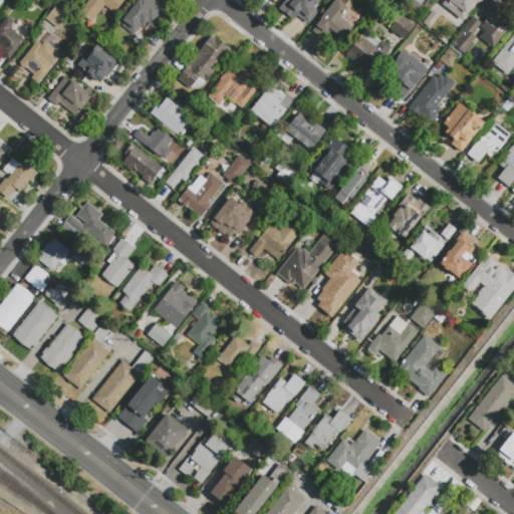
[(89,0),(125,0),(115,13),(105,5),(91,22),(79,13),(89,0)]
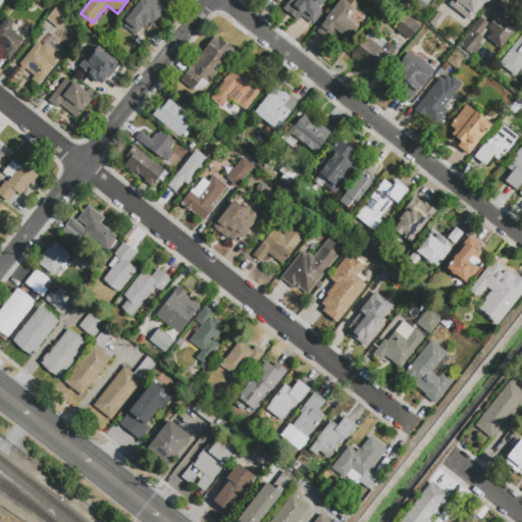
[(141,0),(158,0),(169,8),(155,27),(148,21),(145,27),(143,24),(136,35),(122,24),(141,0)]
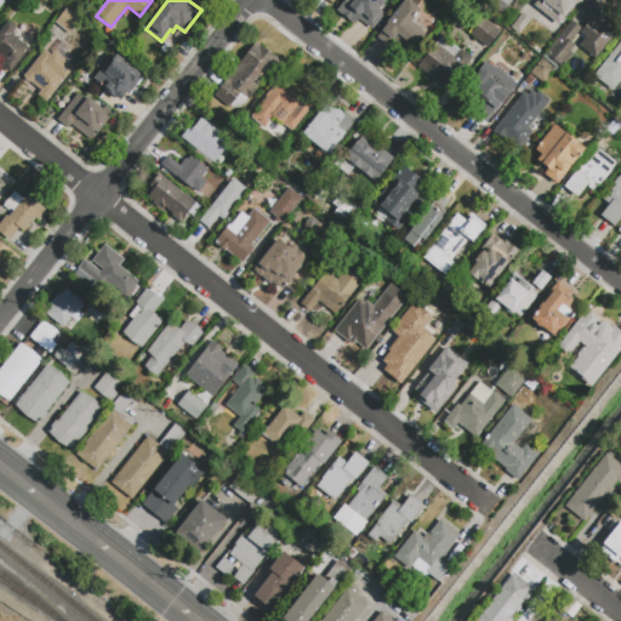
[(368,30),(341,10),(348,0),(376,0),(386,7),(368,30)]
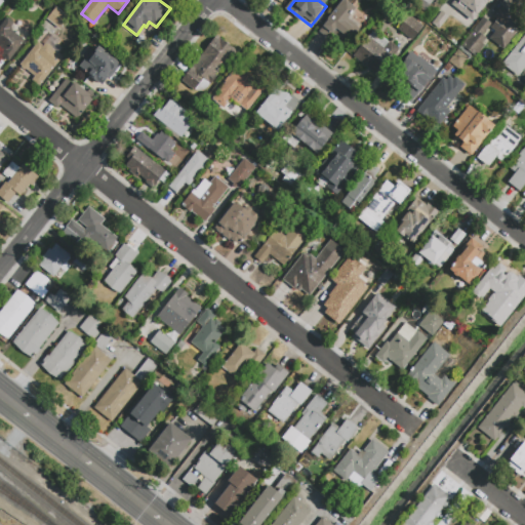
[(359,30),(358,30),(353,36),(351,34),(344,43),(331,34),(327,39),(318,33),(328,19),(327,19),(341,0),(350,0),(351,1),(349,3),(355,8),(353,11),(356,12),(352,17),(359,24),(363,19),(367,23),(362,30),(358,27),(357,28),(359,30)]
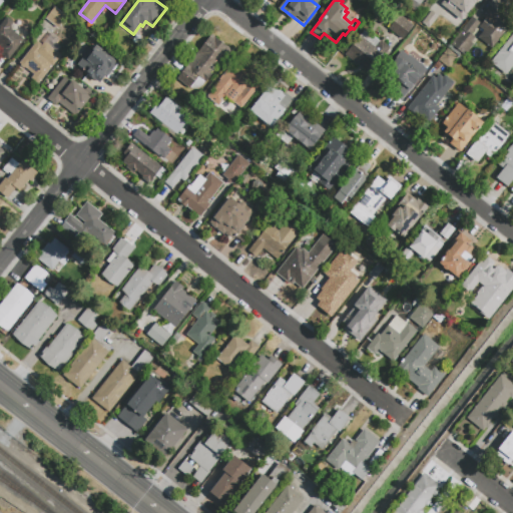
[(404,4),(406,0),(424,0),(426,1),(416,14),(404,4)]
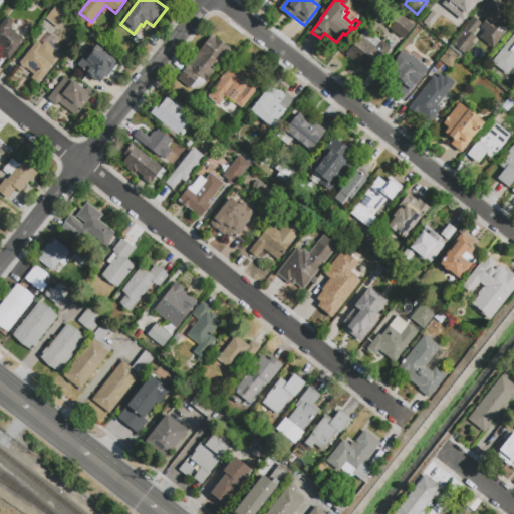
[(448,0),(473,0),(464,12),(468,15),(462,23),(448,12),(454,4),(448,0)]
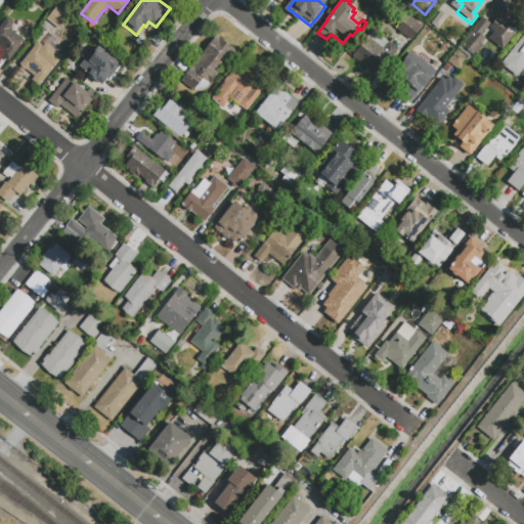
[(523,23),(504,50),(503,49),(489,39),(494,32),(490,28),(496,19),(493,17),(496,14),(493,12),(503,0),(514,0),(523,7),(523,23)]
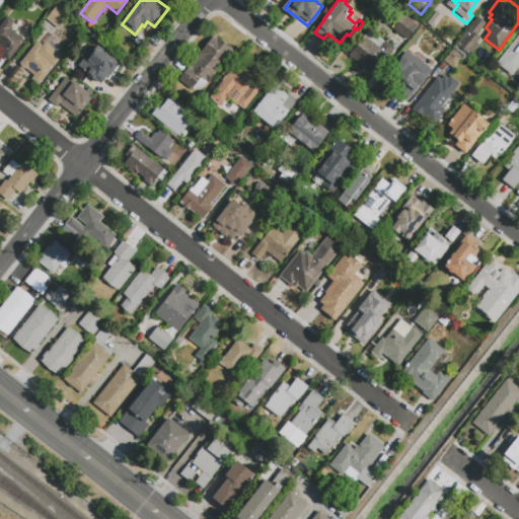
[(57,26),(47,19),(56,7),(66,14),(57,26)]
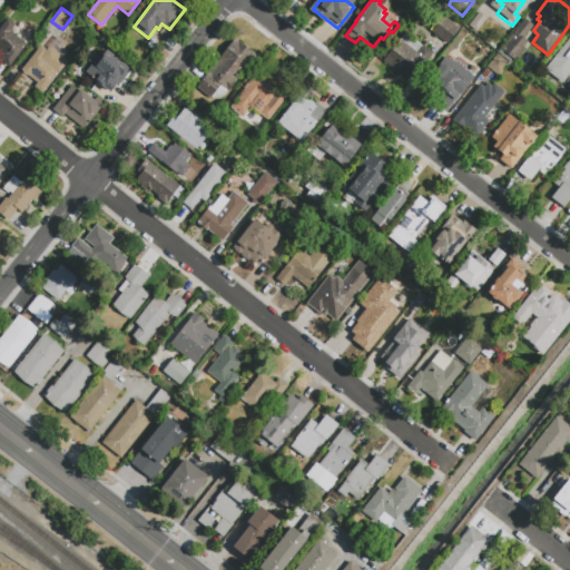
[(460,29),(448,45),(432,32),(443,17),(460,29)]
